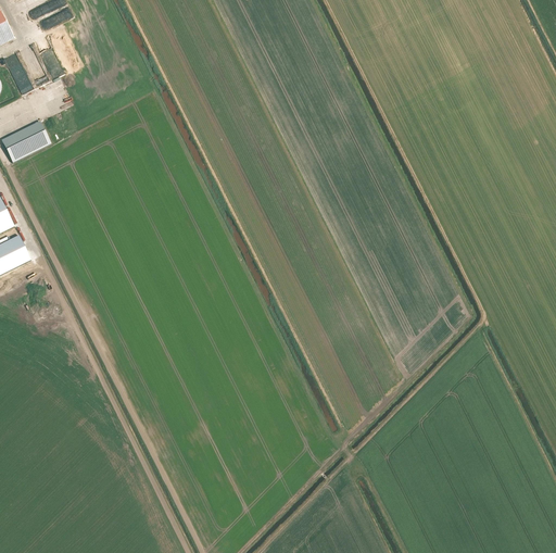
[(17,9),(38,0),(20,0),(15,2),(17,9)]
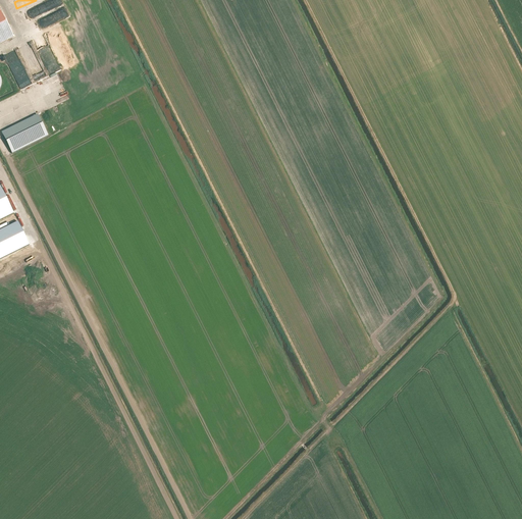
[(0,41),(13,34),(0,7),(0,41)]
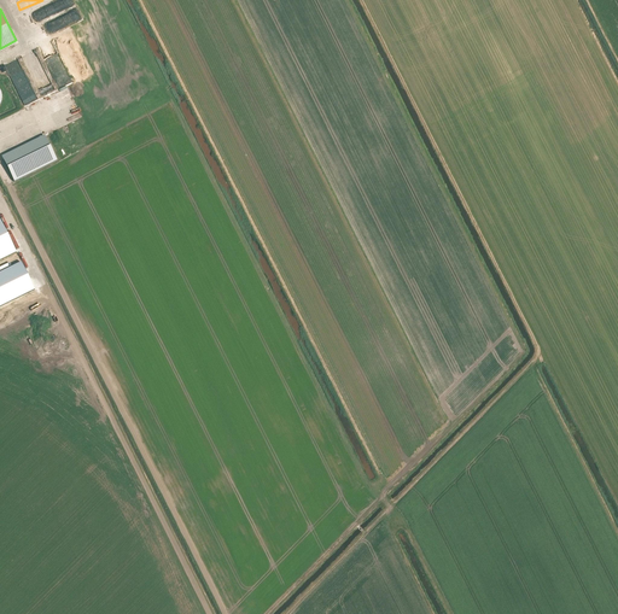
[(46,136),(4,157),(13,179),(15,180),(57,158),(57,157),(46,136)]
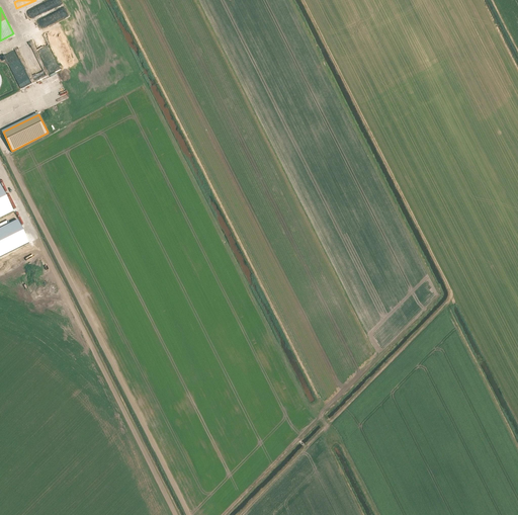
[(0,181),(0,219),(15,211),(0,181)]
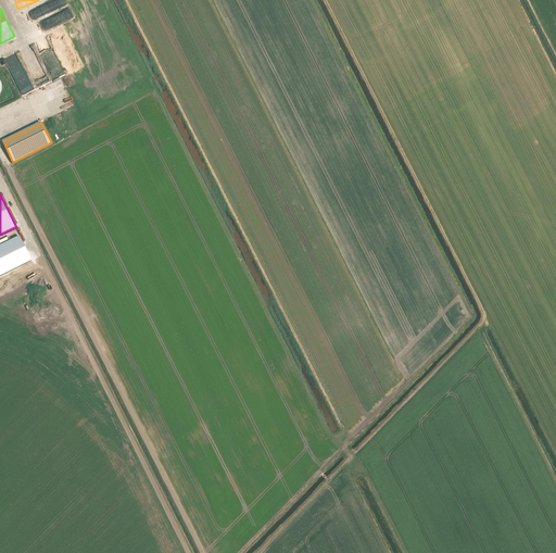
[(0,242),(0,274),(32,259),(20,234),(0,242)]
